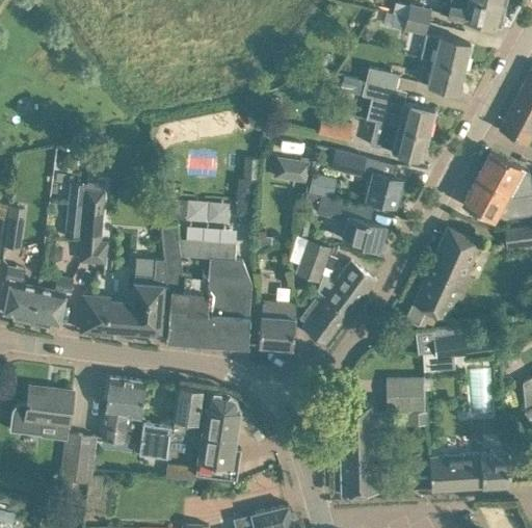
[(506,6),(480,0),(451,0),(447,18),(500,30),(506,6)]
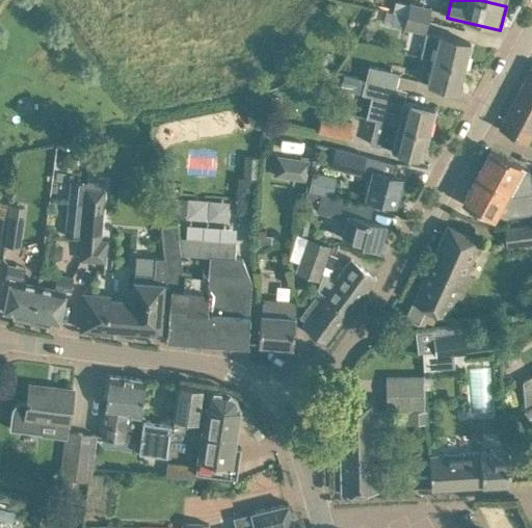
[(397,5),(394,16),(427,24),(430,11),(409,6),(408,8),(397,5)]
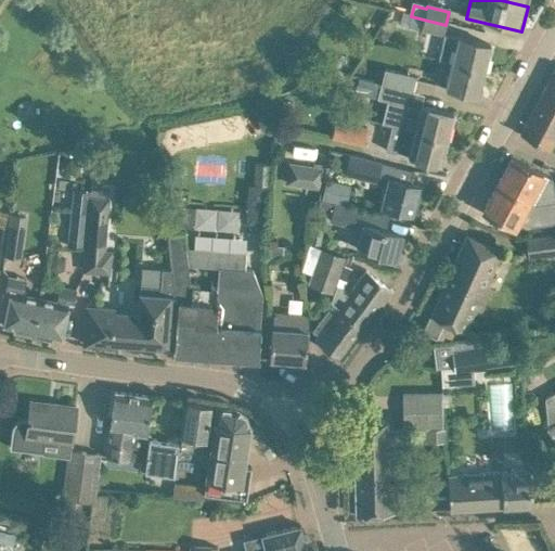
[(446,25),(411,16),(400,14),(397,27),(442,39),(446,25)]
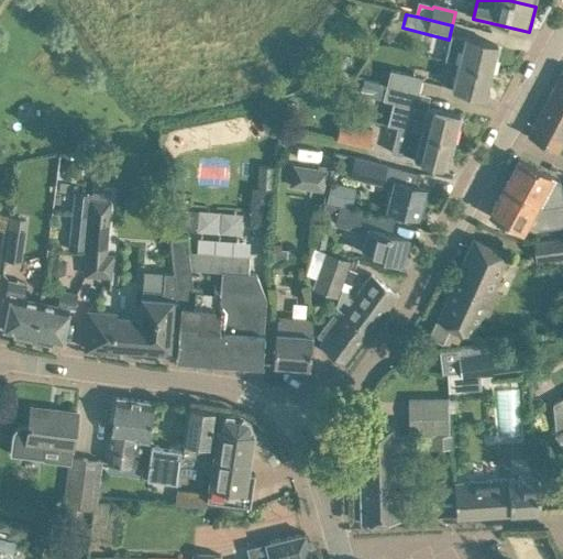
[(444,64),(457,67),(457,66),(490,74),(497,48),(450,37),(444,64)]
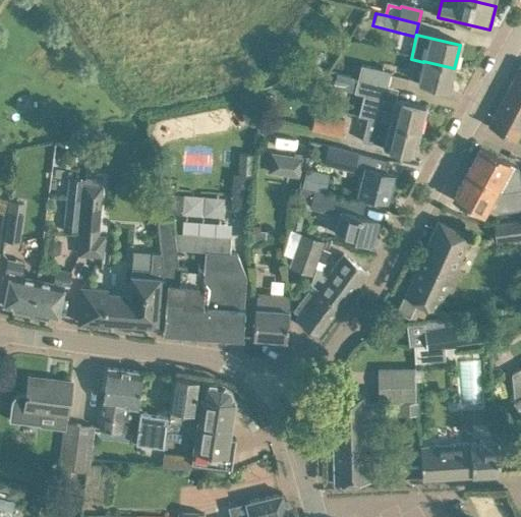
[(423,61),(423,62),(417,85),(448,93),(454,68),(423,61)]
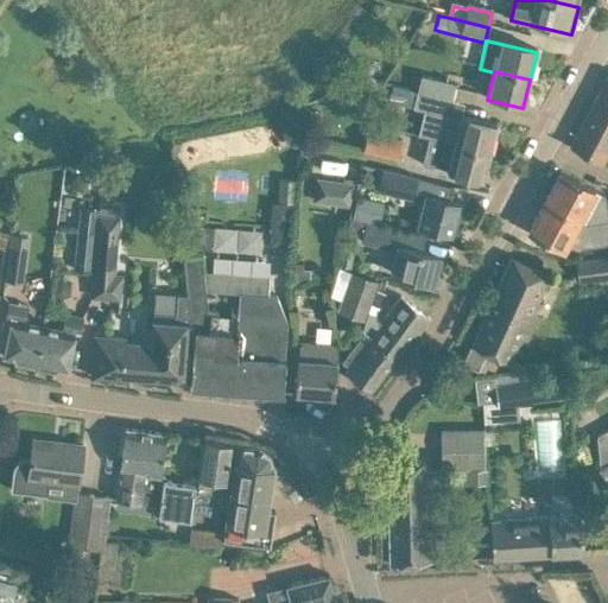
[(607,77),(589,113),(607,122),(607,77)]
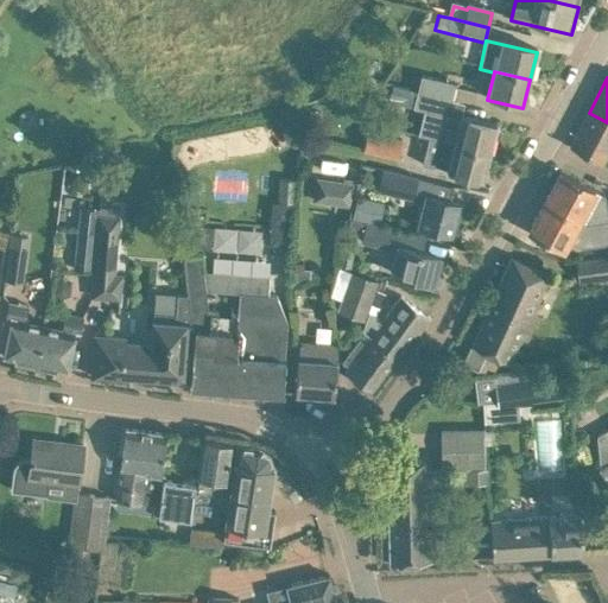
[(420,78),(417,94),(451,102),(455,87),(420,78)]
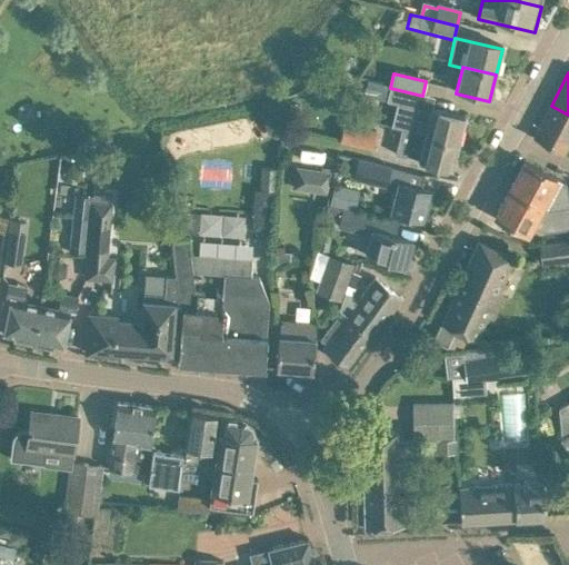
[(423,138),(423,137),(457,146),(463,119),(430,111),(419,109),(422,96),(390,88),(387,105),(415,111),(409,134),(410,135),(423,138)]
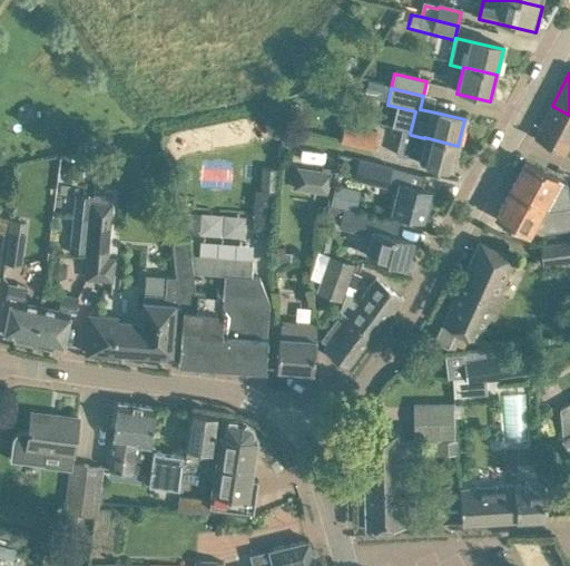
[(569,115),(552,106),(533,140),(569,159),(569,115)]
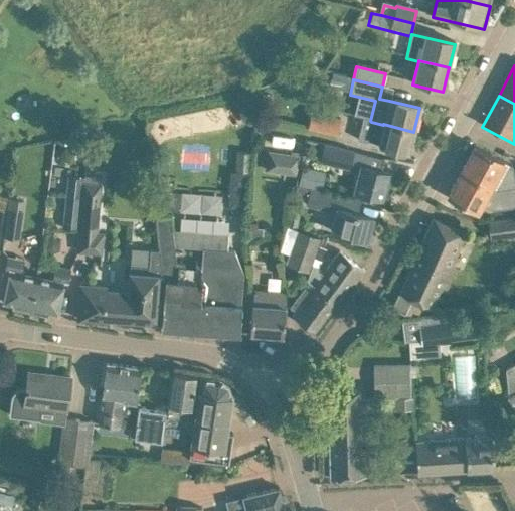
[(308,130),(336,137),(340,122),(312,114),(308,130)]
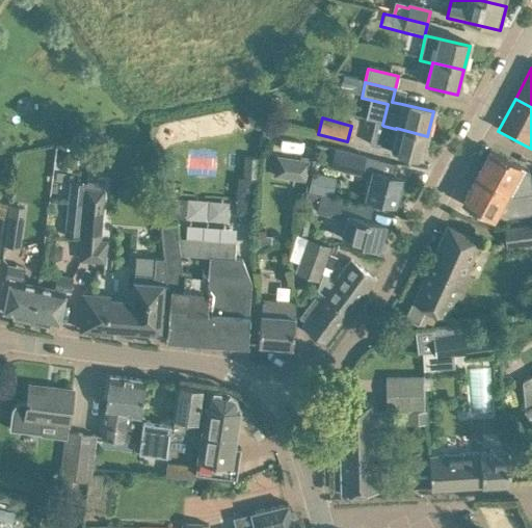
[(396,129),(383,126),(380,139),(371,137),(369,148),(379,150),(380,149),(391,151),(391,153),(422,160),(427,136),(396,128),(396,129)]
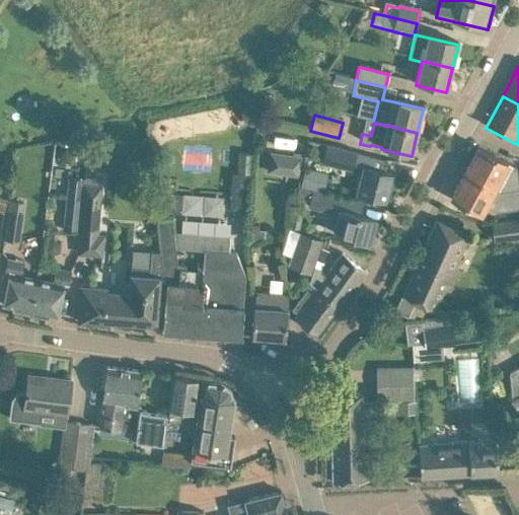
[(321,165),(351,172),(355,154),(325,147),(321,165)]
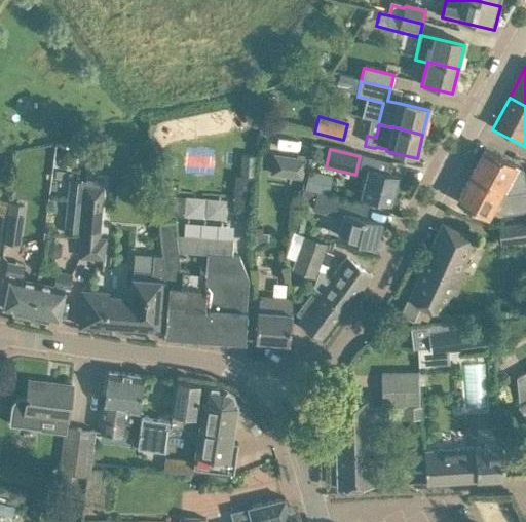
[(471,177),(508,197),(509,197),(524,194),(525,193),(525,190),(523,173),(514,169),(514,168),(484,152),(471,177)]
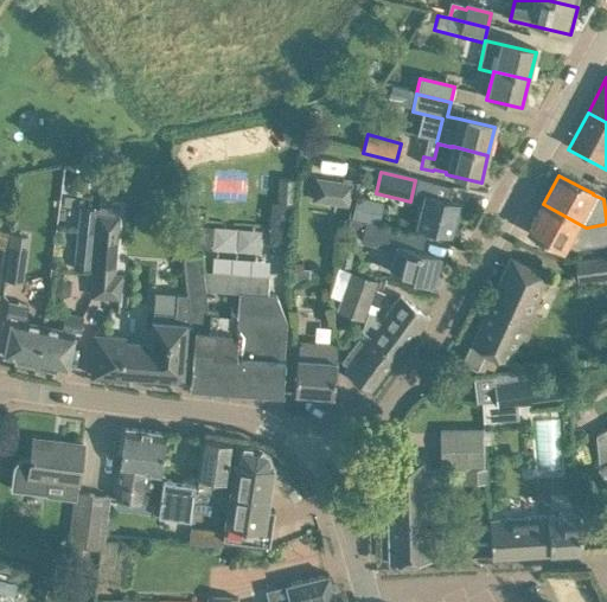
[(317,180),(312,205),(349,212),(353,187),(317,180)]
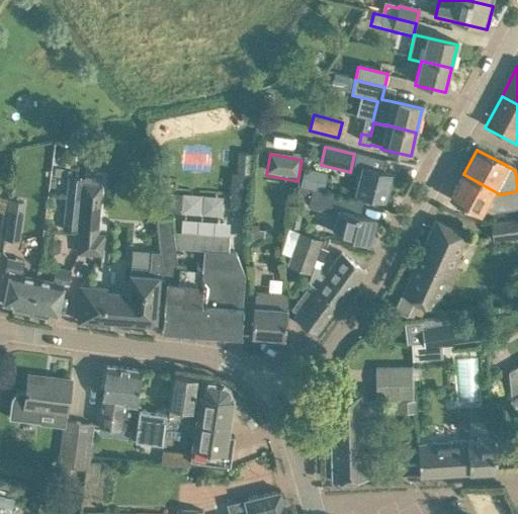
[(237,175),(250,176),(252,157),(239,156),(237,175)]
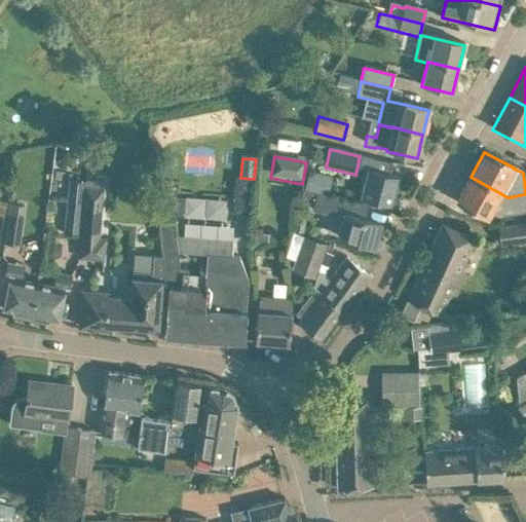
[(362,200),(370,202),(390,208),(398,179),(369,172),(362,200)]
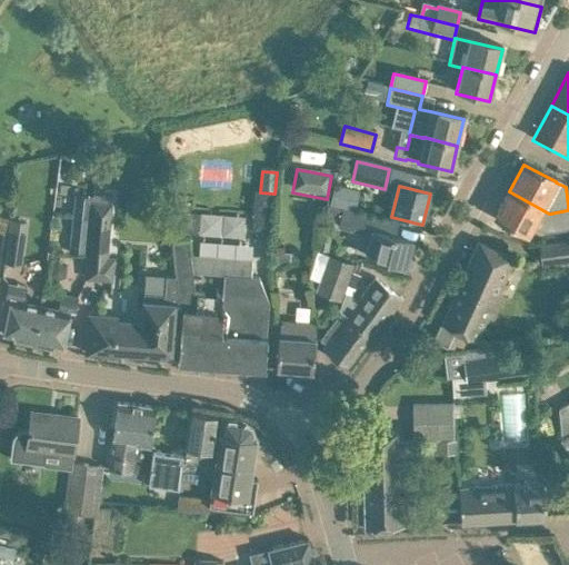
[(342,211),(355,215),(360,194),(336,188),(330,208),(342,211)]
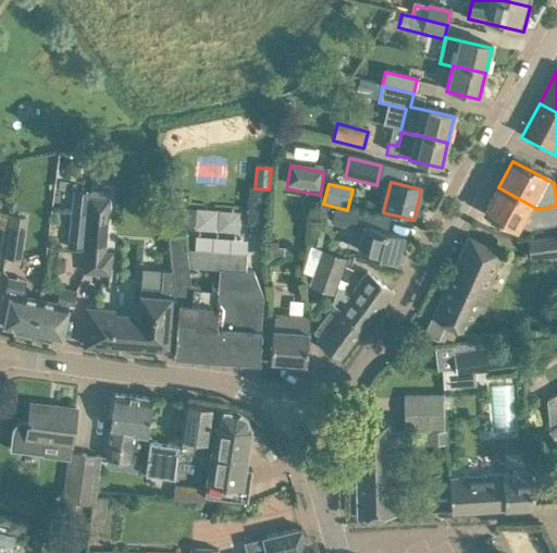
[(540,219),(556,216),(555,206),(539,209),(537,209),(498,187),(484,214),(516,232),(524,214),(533,219),(540,219)]
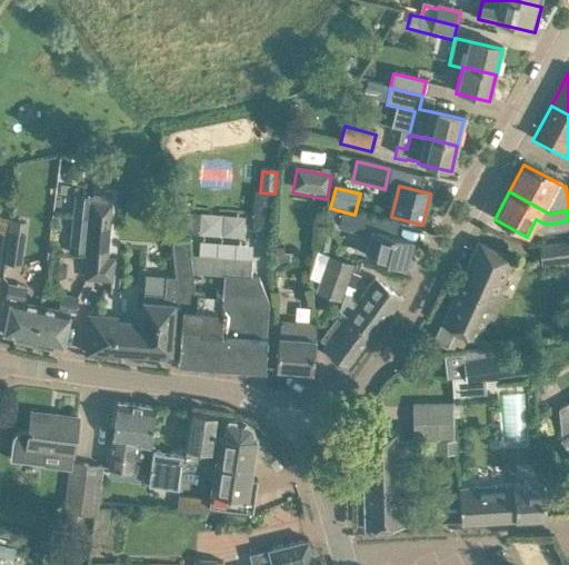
[(77,197),(75,219),(71,255),(83,256),(88,220),(90,198),(77,197)]
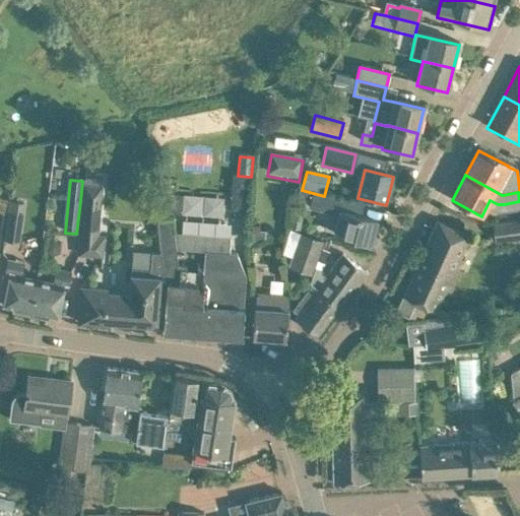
[(80,252),(95,254),(102,186),(86,185),(80,252)]
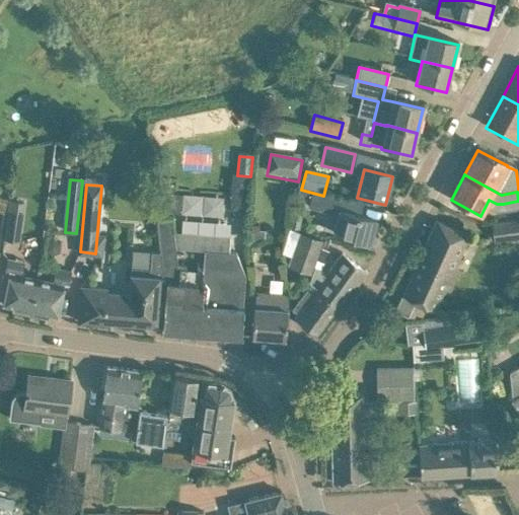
[(312,193),(308,210),(338,217),(332,235),(358,242),(357,246),(373,250),(374,245),(370,243),(375,221),(360,217),(363,206),(343,201),(323,196),(312,193)]
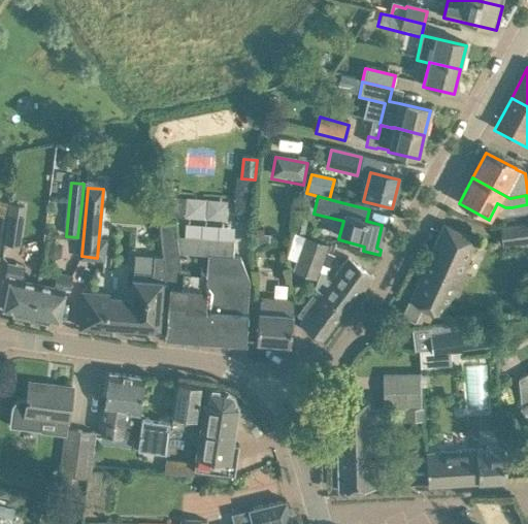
[(165,333),(165,337),(244,344),(246,323),(246,317),(249,283),(240,260),(207,257),(206,284),(189,283),(189,273),(180,273),(174,224),(159,226),(163,259),(165,273),(169,288),(165,333)]
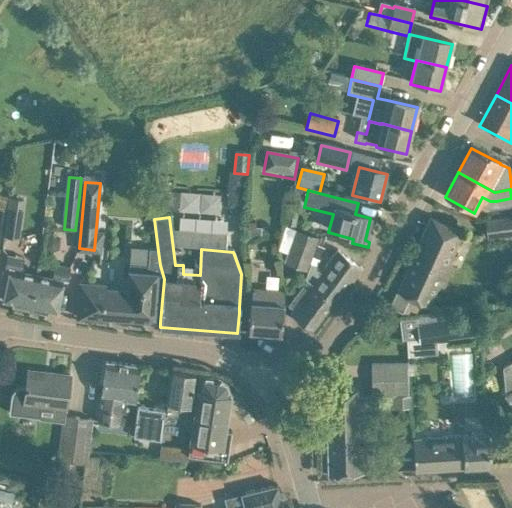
[(511,218),(485,222),(487,241),(511,237),(511,218)]
